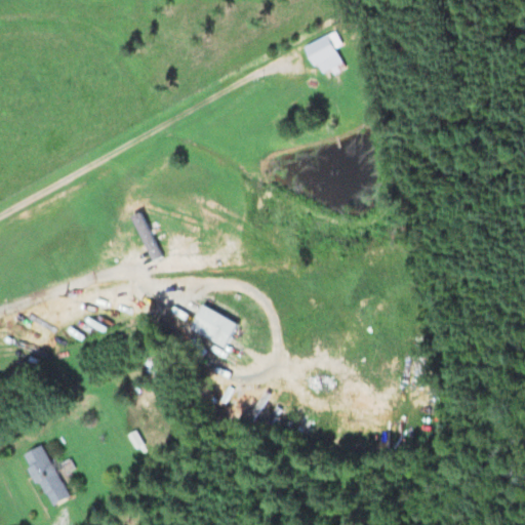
[(334,32),(305,47),(314,66),(317,64),(322,75),(330,71),(333,77),(341,73),(340,71),(346,68),(336,49),(342,46),(334,32)]
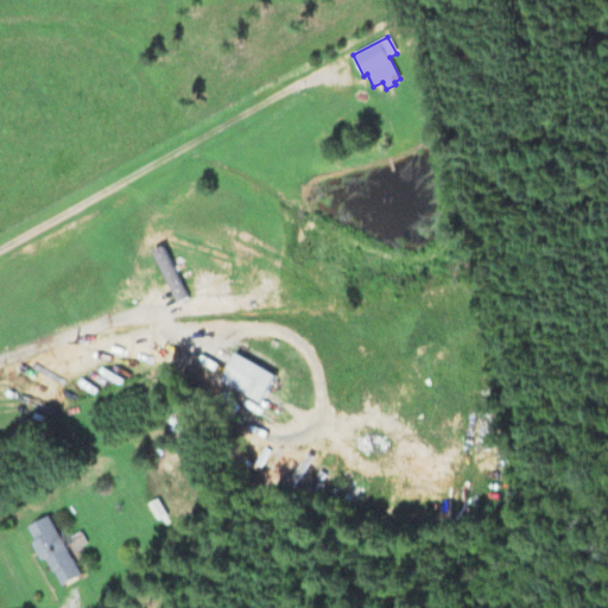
[(232,273),(233,295),(194,298),(192,277),(232,273)]
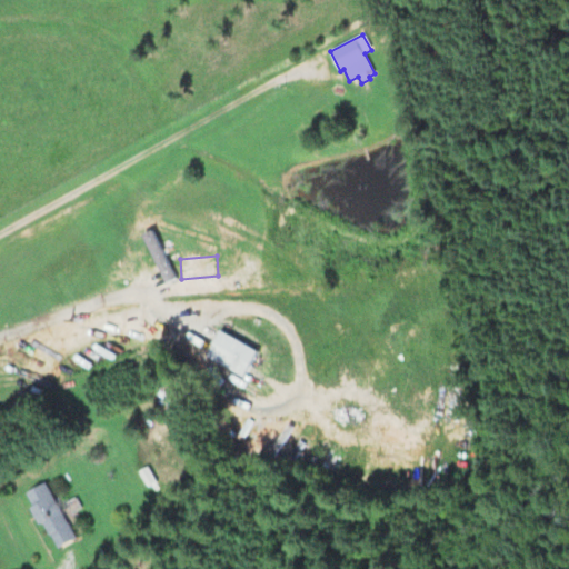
[(225,332),(262,352),(250,377),(211,357),(225,332)]
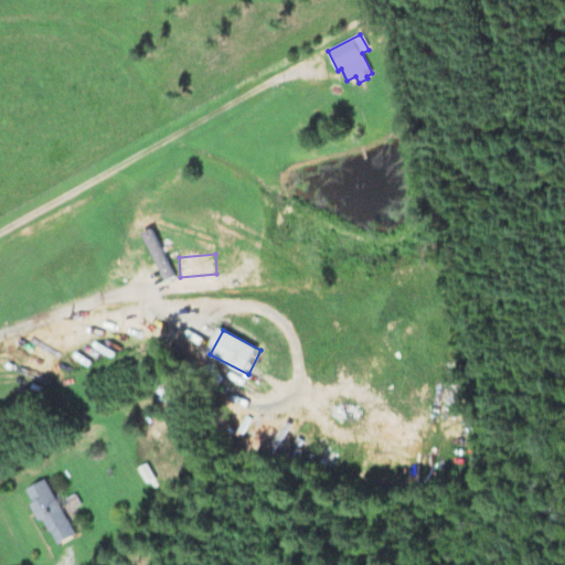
[(264,427),(279,438),(269,452),(254,441),(264,427)]
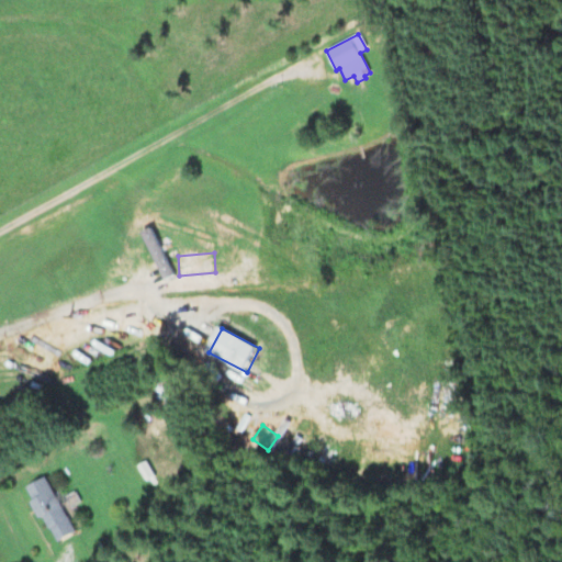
[(49,476),(80,531),(60,542),(47,517),(43,520),(33,503),(35,502),(27,489),(49,476)]
